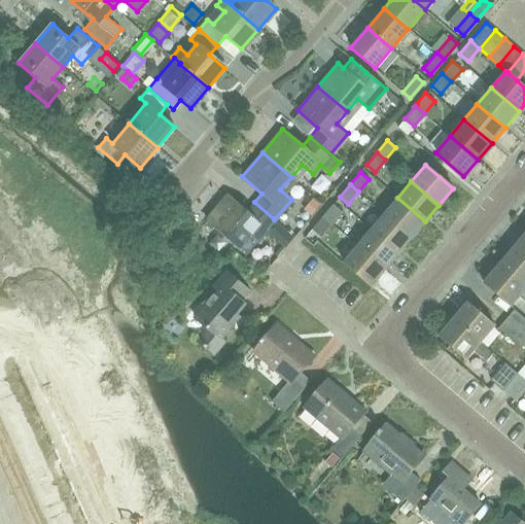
[(226,195),(206,218),(235,243),(245,230),(257,240),(266,230),(284,245),(292,235),(293,235),(275,218),(274,219),(254,202),(246,211),(226,195)]
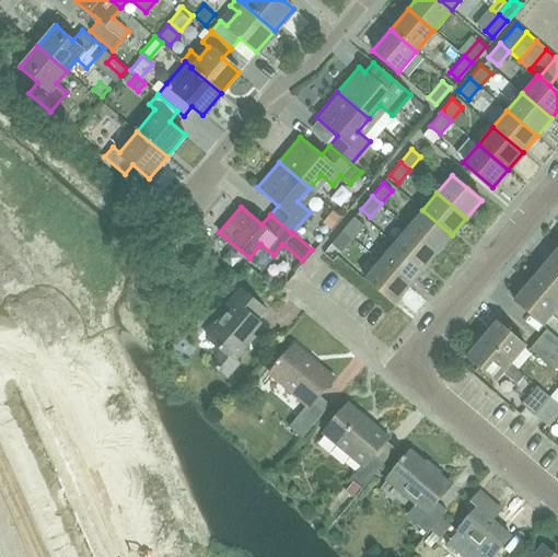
[(339,217),(332,209),(321,221),(329,229),(339,217)]
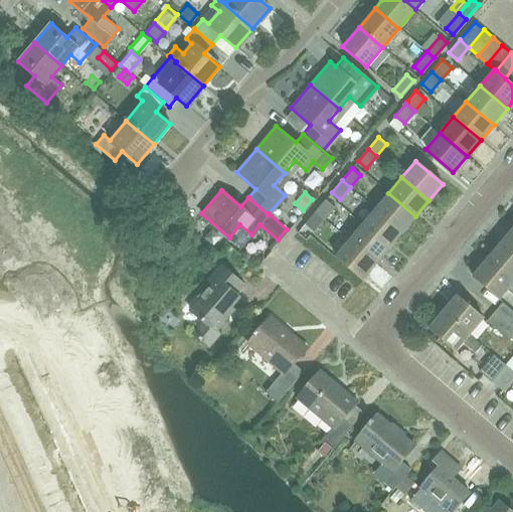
[(375,208),(402,231),(415,216),(388,193),(375,208)]
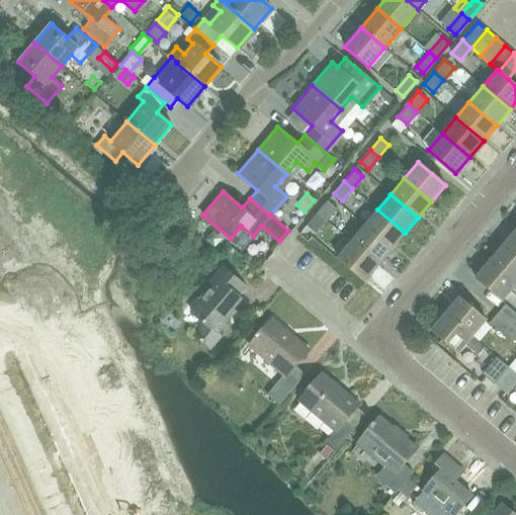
[(318,212),(326,220),(336,207),(328,200),(318,212)]
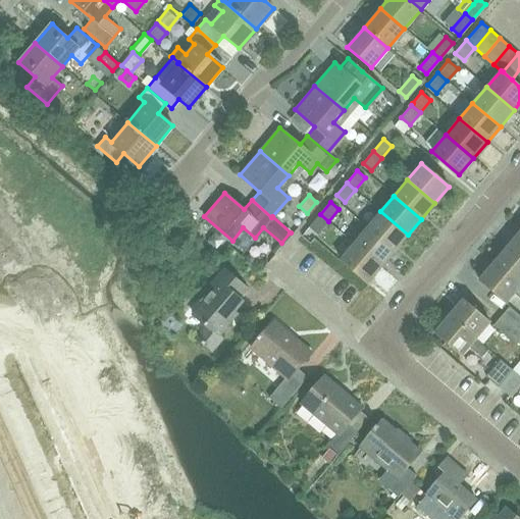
[(408,235),(380,211),(367,227),(395,250),(408,235)]
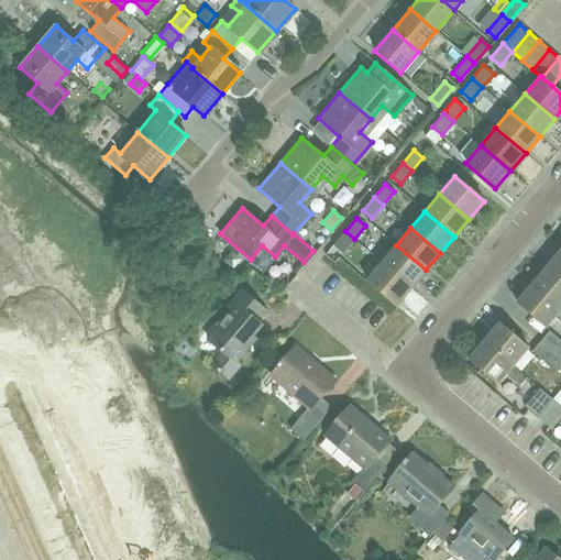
[(354,239),(345,231),(333,244),(343,252),(354,239)]
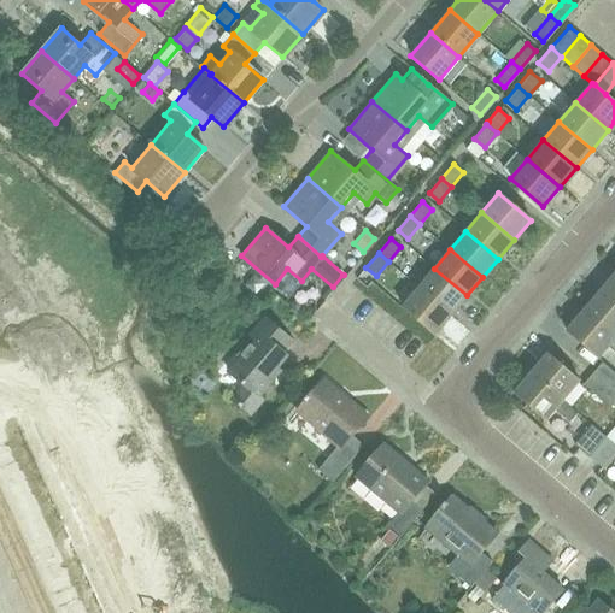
[(467,295),(434,269),(419,287),(451,314),(467,295)]
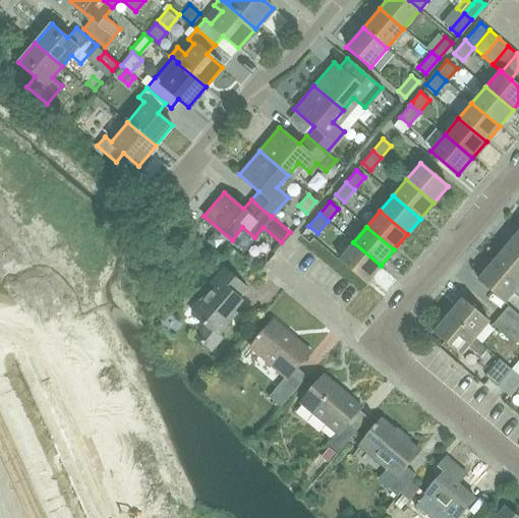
[(505,247),(518,259),(518,231),(505,247)]
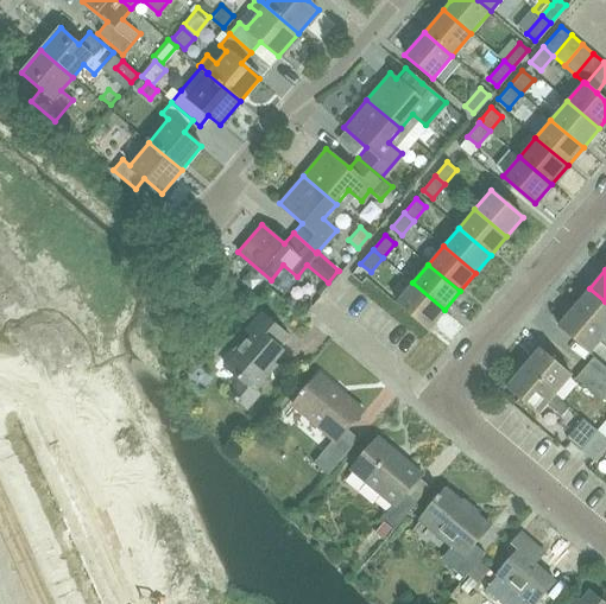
[(444,310),(412,283),(396,302),(428,329),(444,310)]
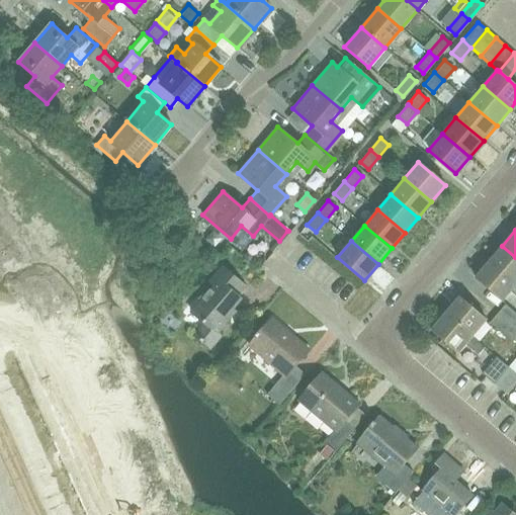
[(515,282),(515,283),(515,282),(515,257),(502,246),(489,261),(515,284),(515,282)]
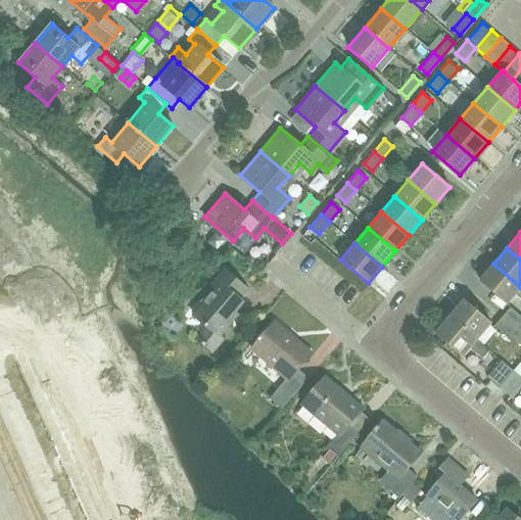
[(520,287),(493,264),(479,280),(507,302),(515,292),(520,296),(520,287)]
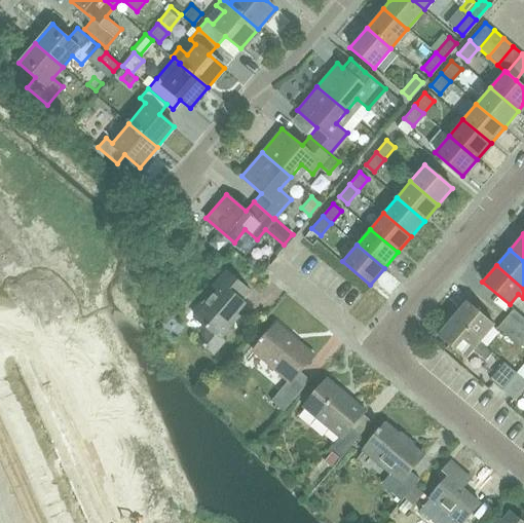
[(239,298),(248,289),(225,269),(213,285),(217,289),(194,316),(209,328),(198,341),(213,353),(224,340),(220,336),(231,323),(228,321),(245,302),(239,298)]
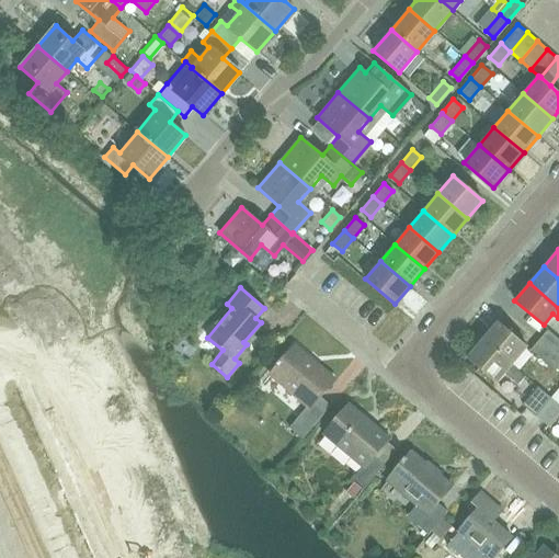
[(497,321),(482,339),(511,364),(526,346),(497,321)]
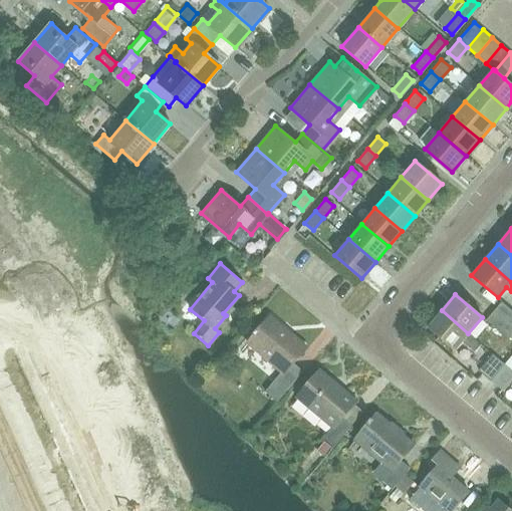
[(511,310),(500,301),(493,310),(511,325),(511,310)]
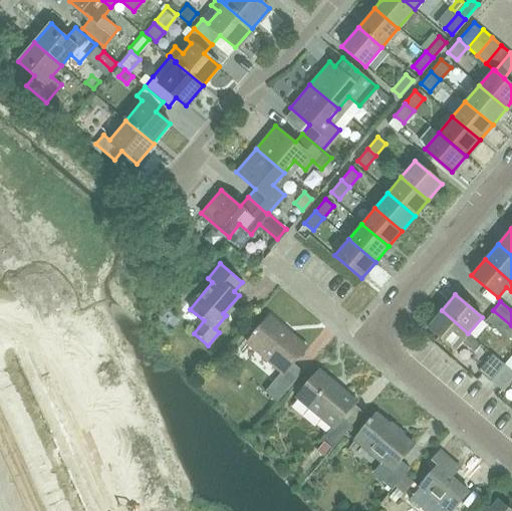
[(468,333),(442,310),(427,327),(453,349),(461,340),(473,351),(480,343),(468,333)]
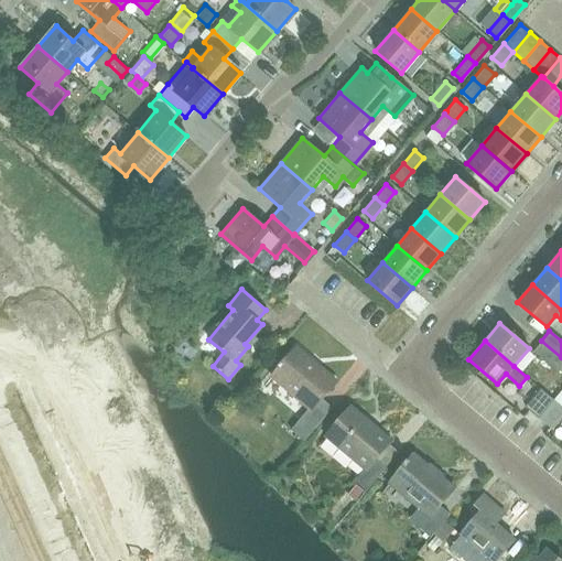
[(561,365),(561,357),(541,341),(532,351),(557,371),(561,365)]
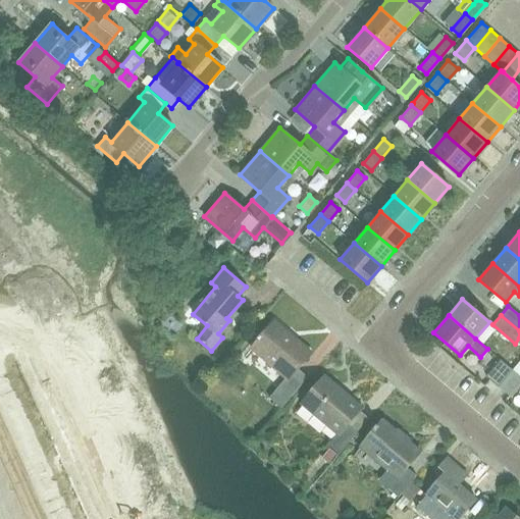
[(298,368),(311,352),(273,321),(252,347),(286,376),(268,396),(280,406),(307,375),(298,368)]
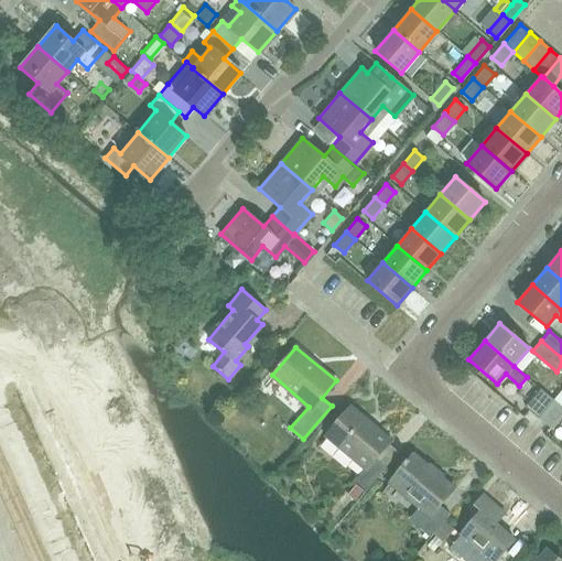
[(523,406),(537,417),(552,398),(539,387),(523,406)]
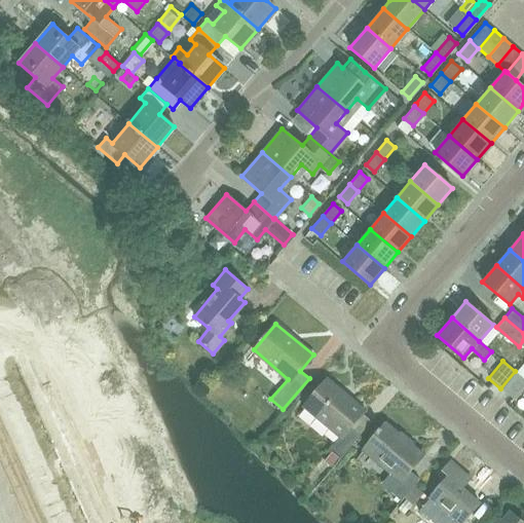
[(523,385),(523,378),(515,371),(500,388),(513,400),(523,385)]
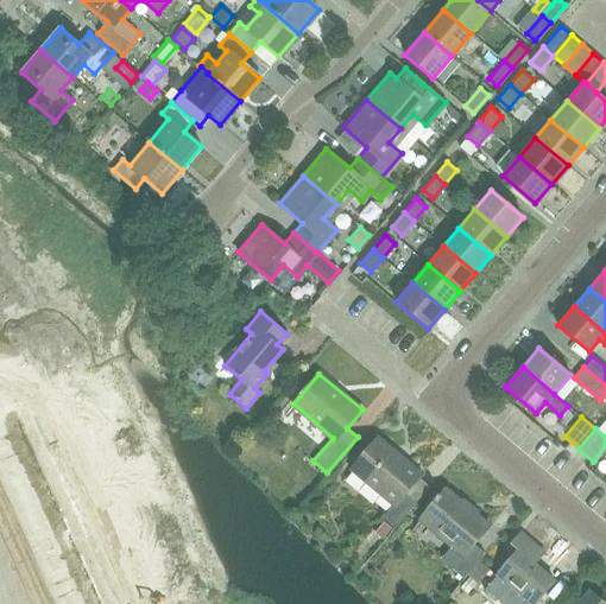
[(404,493),(421,472),(377,436),(349,468),(392,503),(382,516),(395,527),(416,501),(404,493)]
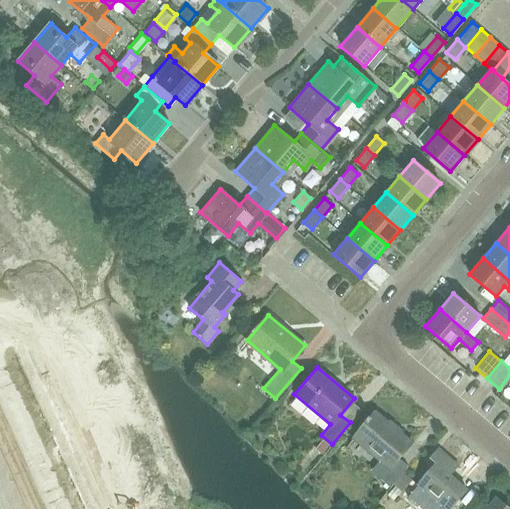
[(397,458),(411,442),(400,433),(401,431),(389,420),(387,422),(375,411),(352,437),(384,464),(375,474),(390,486),(392,483),(402,471),(407,466),(397,458)]
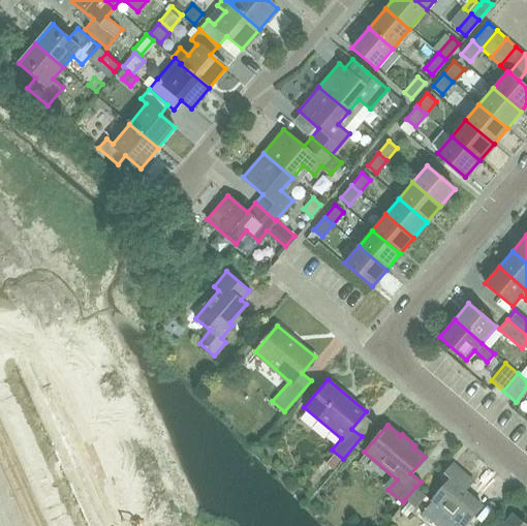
[(321,463),(308,481),(317,488),(332,471),(321,463)]
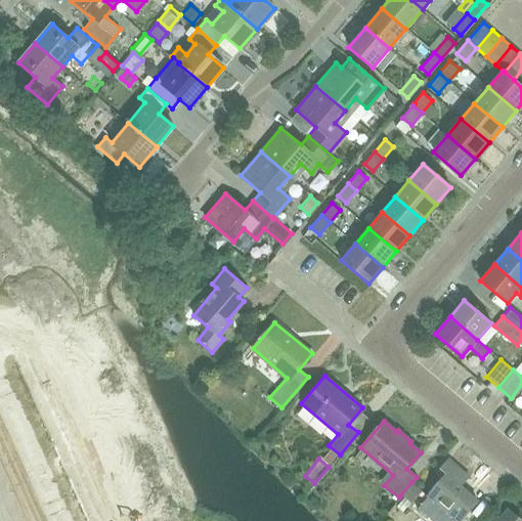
[(458,520),(476,500),(459,485),(467,475),(447,459),(438,469),(444,474),(426,495),(452,518),(449,520),(458,520)]
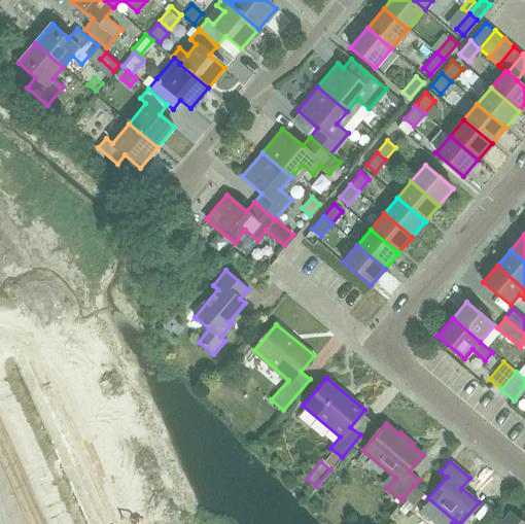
[(414,485),(404,497),(405,498),(411,503),(413,505),(423,492),(414,485)]
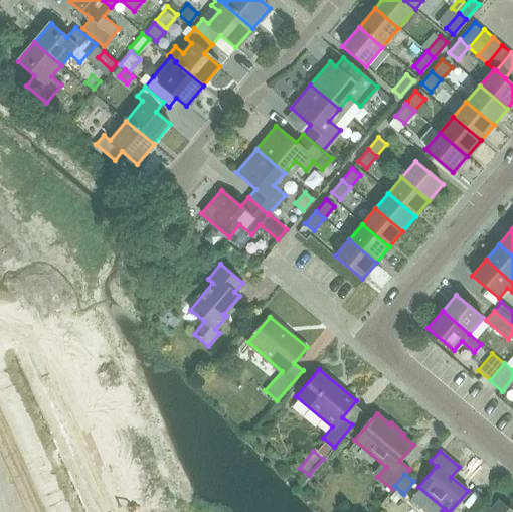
[(395,487),(387,496),(394,501),(401,492),(395,487)]
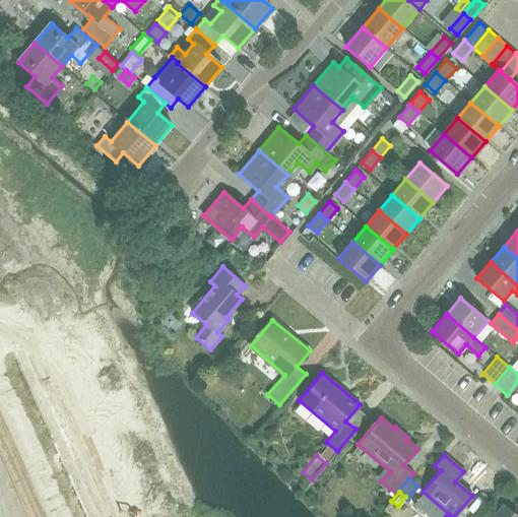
[(517,516),(502,504),(491,516),(517,516)]
